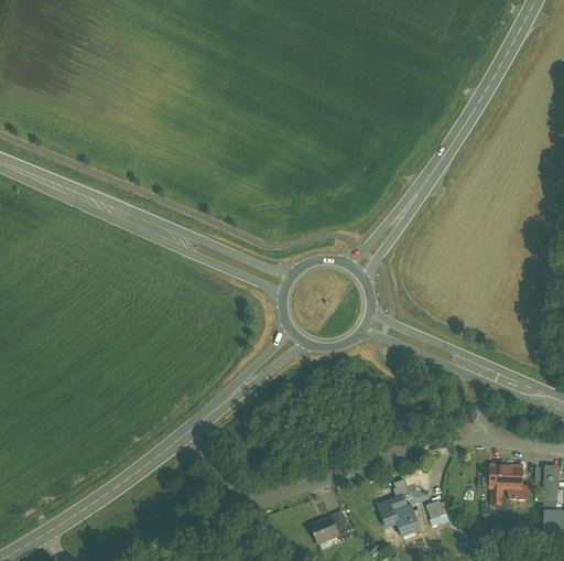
[(522,465),(491,463),(490,486),(491,487),(490,503),(490,504),(501,504),(502,487),(507,487),(509,497),(529,498),(529,487),(521,487),(522,465)]
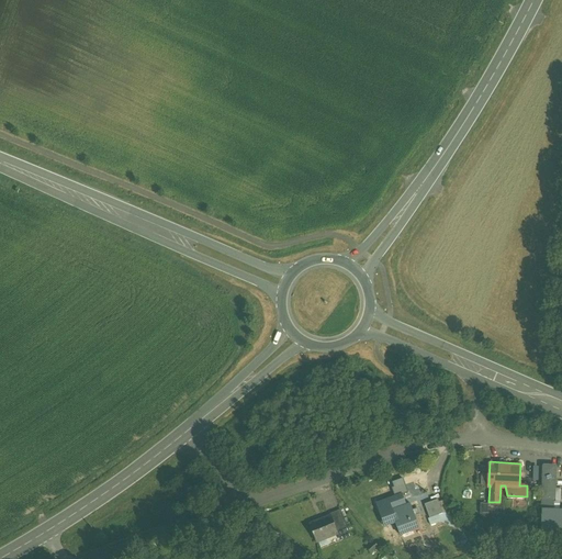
[(561,509),(553,509),(554,480),(542,480),(540,536),(561,536),(561,509)]
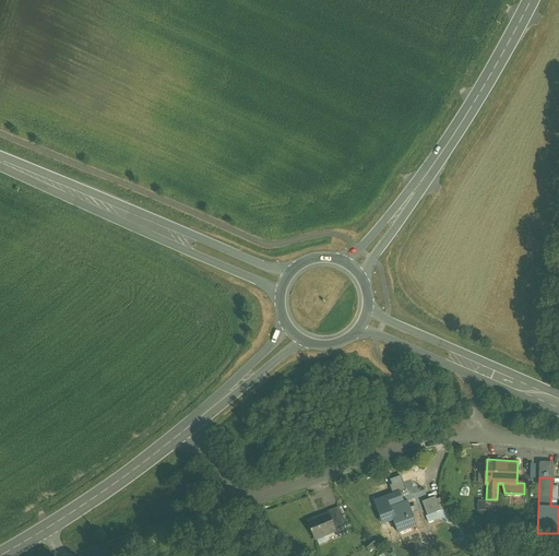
[(436,495),(423,499),(427,513),(440,508),(436,495)]
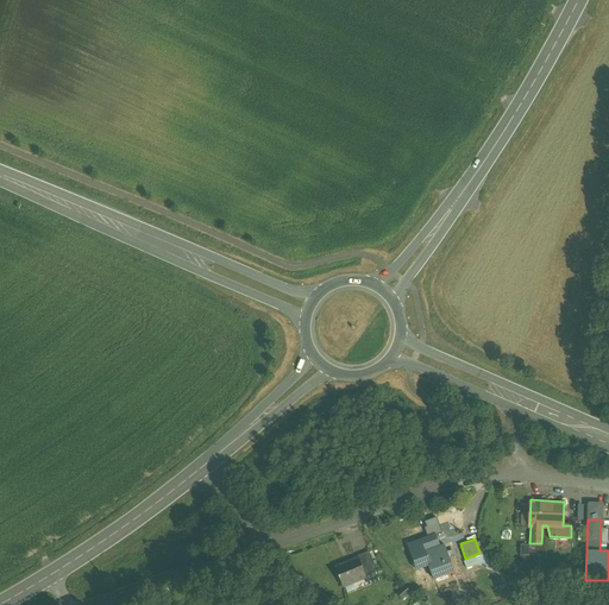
[(444,542),(425,549),(428,559),(427,560),(431,568),(432,567),(435,578),(454,571),(444,542)]
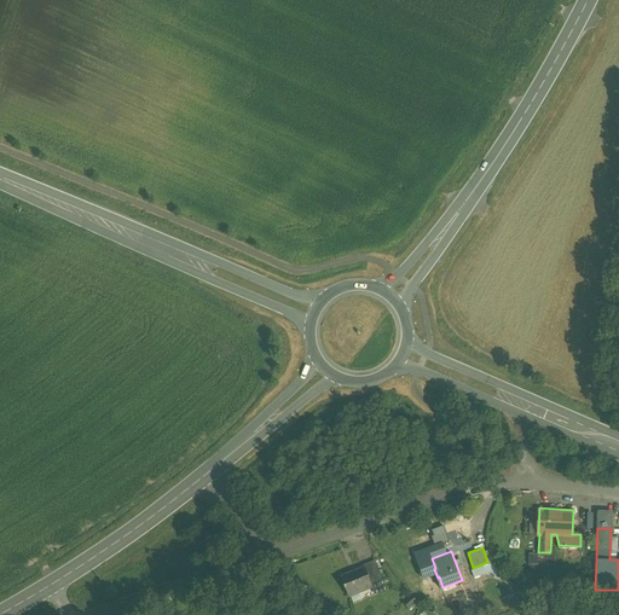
[(550,552),(538,552),(538,551),(528,551),(528,563),(550,563),(550,552)]
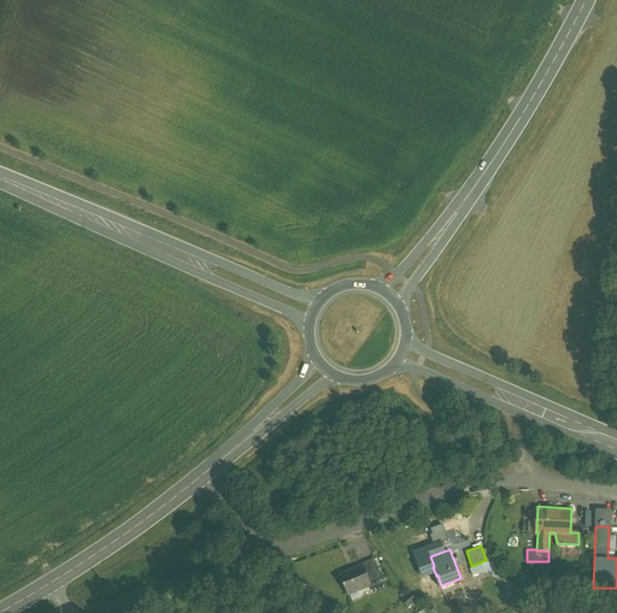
[(374,556),(362,561),(362,564),(370,583),(382,578),(374,556)]
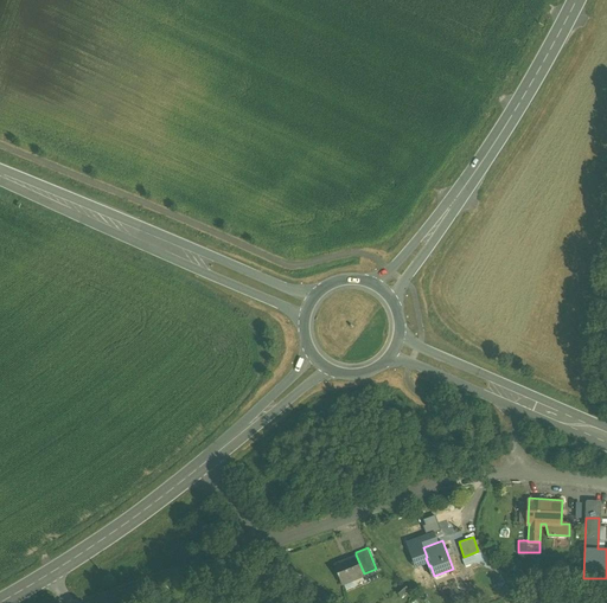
[(356,555),(334,564),(342,583),(364,573),(356,555)]
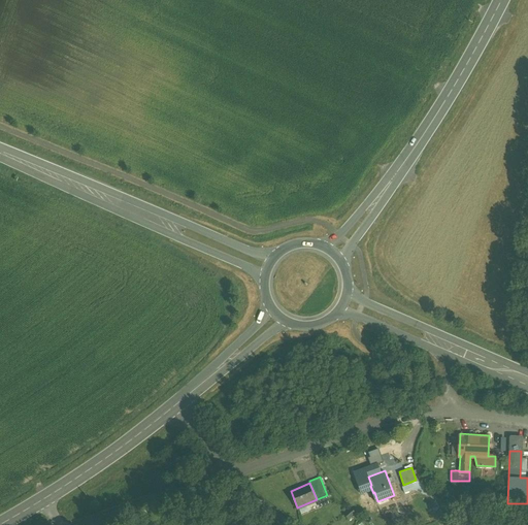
[(320,501),(302,507),(304,513),(321,505),(320,501)]
